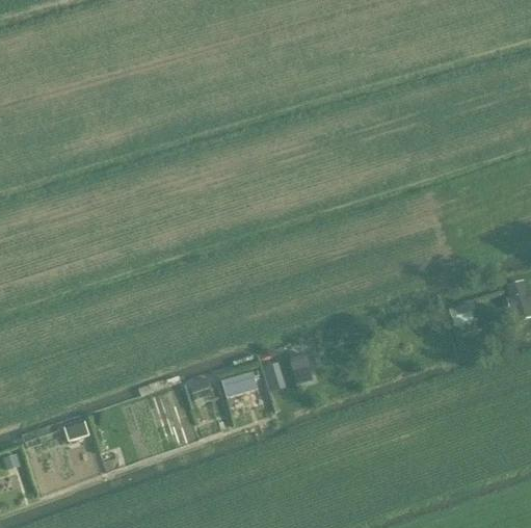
[(468,301),(448,308),(454,325),(473,319),(468,301)]
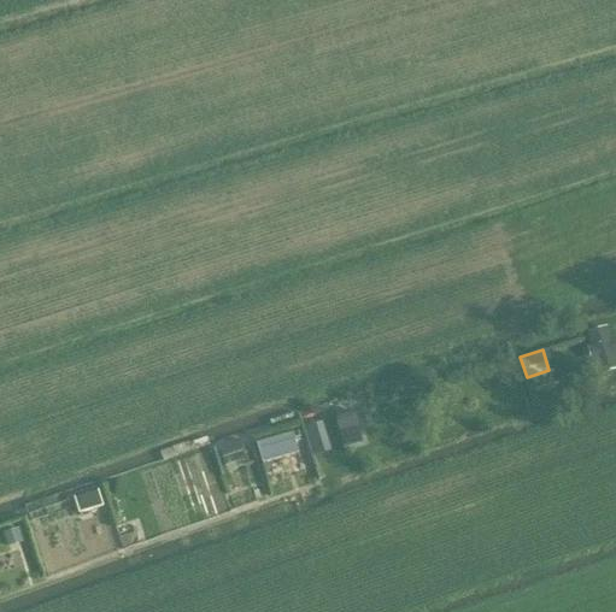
[(353,410),(334,415),(338,428),(357,423),(353,410)]
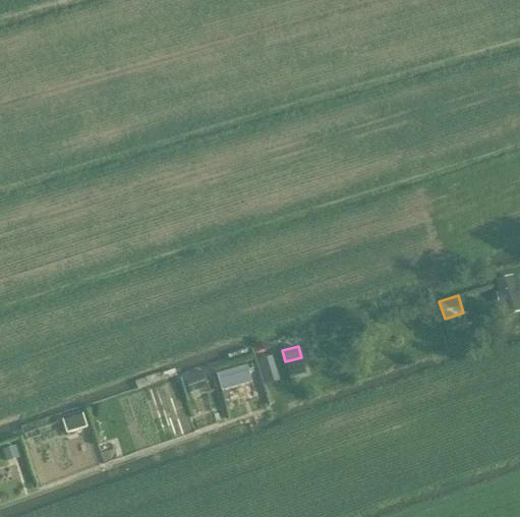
[(245,363),(216,371),(221,388),(250,380),(245,363)]
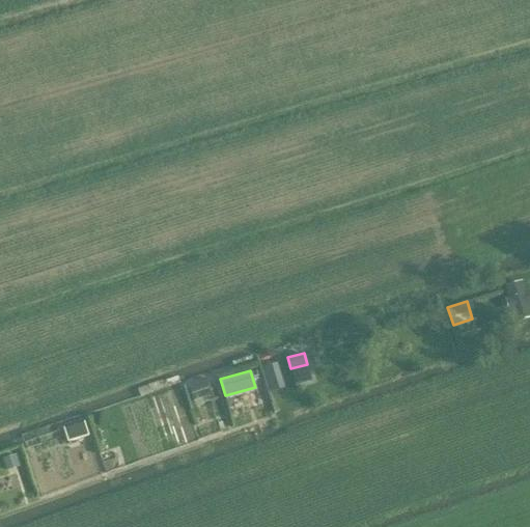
[(283,385),(281,375),(269,379),(272,389),(283,385)]
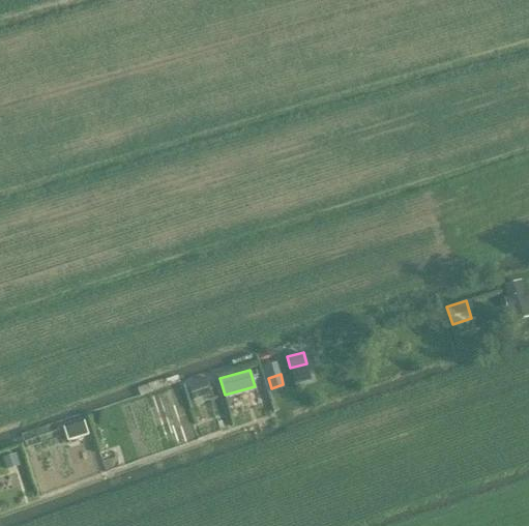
[(205,376),(187,382),(193,397),(210,391),(205,376)]
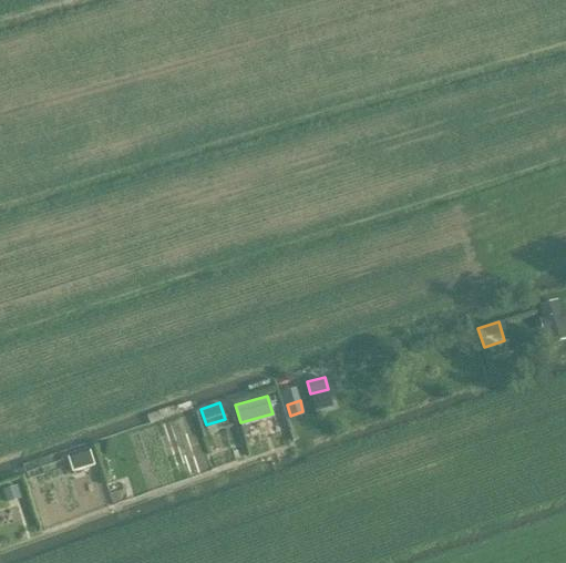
[(89,449),(68,456),(71,469),(93,462),(89,449)]
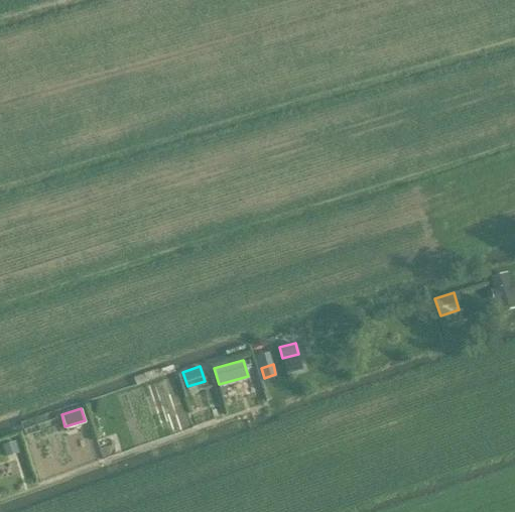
[(14,439),(3,443),(6,454),(17,450),(14,439)]
